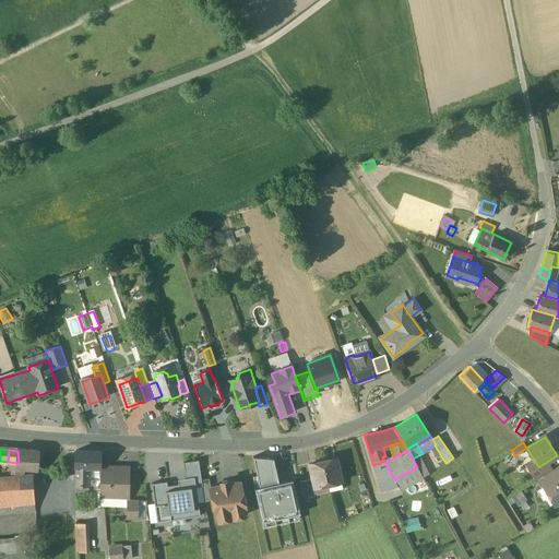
[(35,451),(18,451),(19,463),(20,478),(33,477),(37,477),(35,451)]
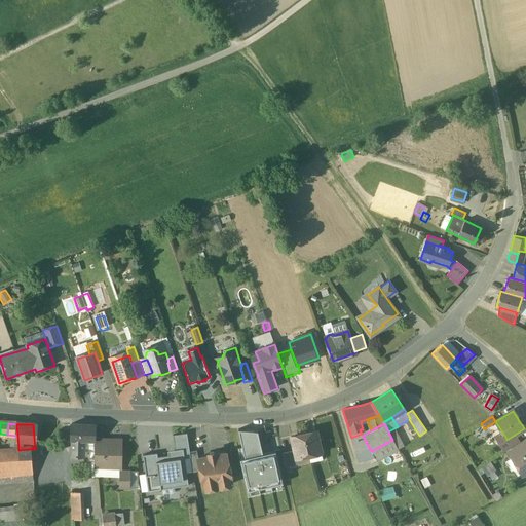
[(86,427),(71,426),(71,451),(83,452),(83,438),(86,438),(86,427)]
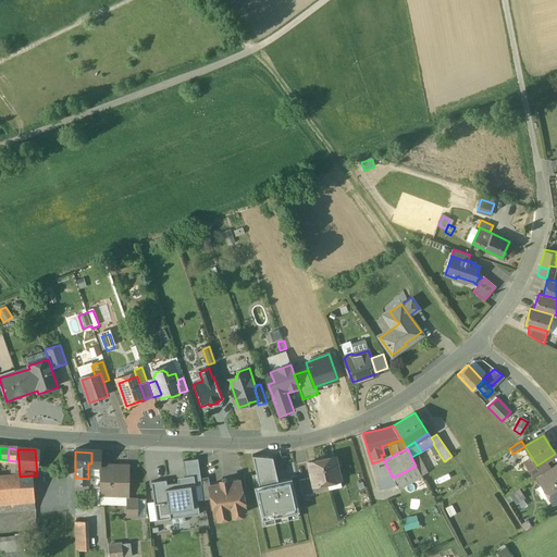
[(100,453),(91,453),(91,463),(88,463),(88,479),(88,481),(97,482),(97,496),(99,496),(99,480),(100,468),(100,467),(100,453)]
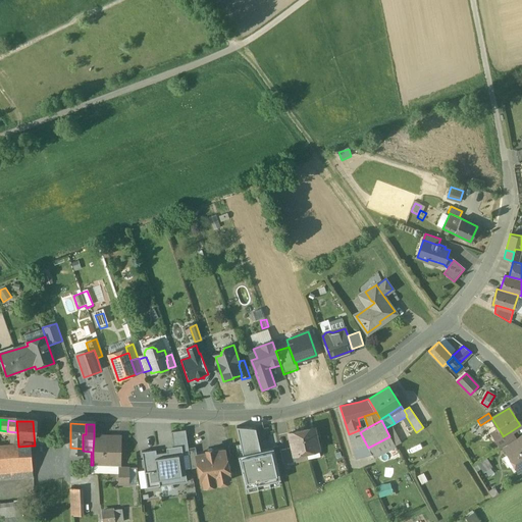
[(313,427),(302,430),(306,452),(318,450),(313,427)]
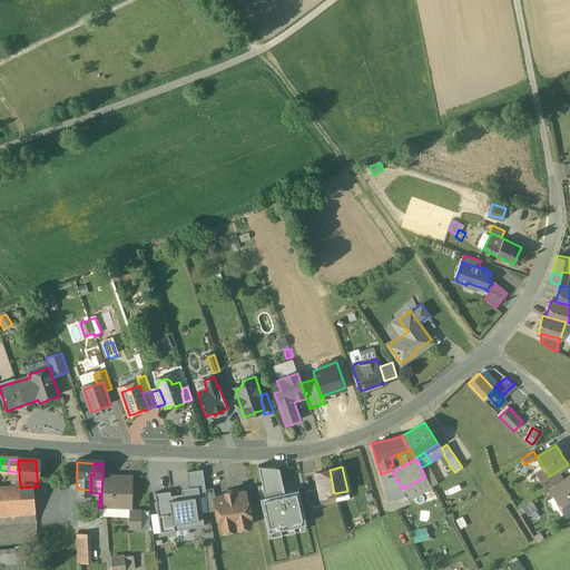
[(267,532),(306,523),(298,489),(285,494),(278,469),(258,469),(266,497),(259,498),(267,532)]
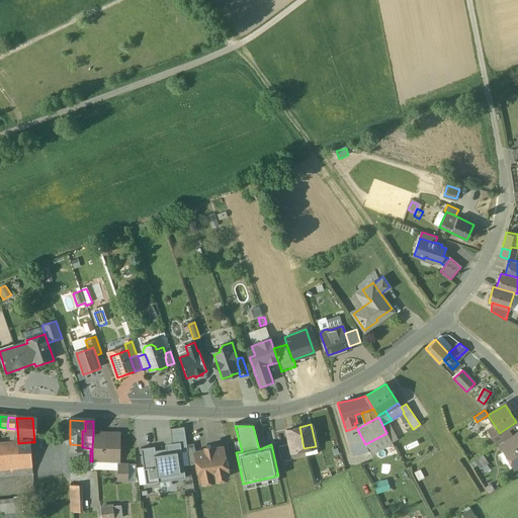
[(299,427),(286,430),(289,444),(291,451),(292,451),(304,448),(299,427)]
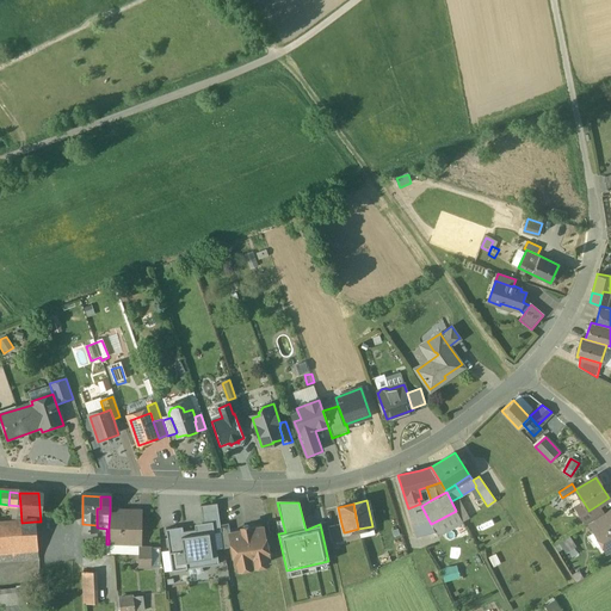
[(420,504),(408,508),(417,537),(434,531),(431,524),(421,506),(420,505),(420,504)]
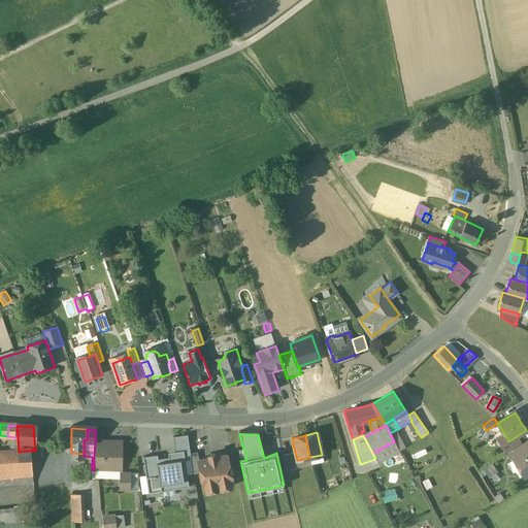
[(508,441),(508,440),(500,446),(506,454),(514,450),(522,444),(517,436),(508,441)]
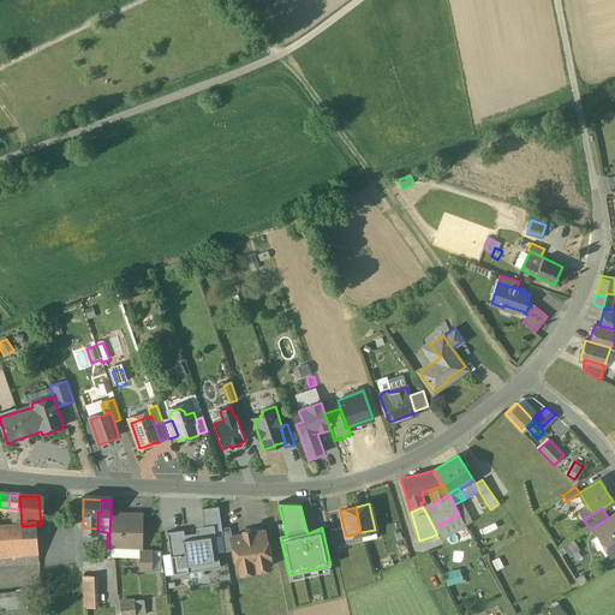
[(218,509),(202,512),(206,533),(215,532),(216,538),(222,537),(221,530),(218,509)]
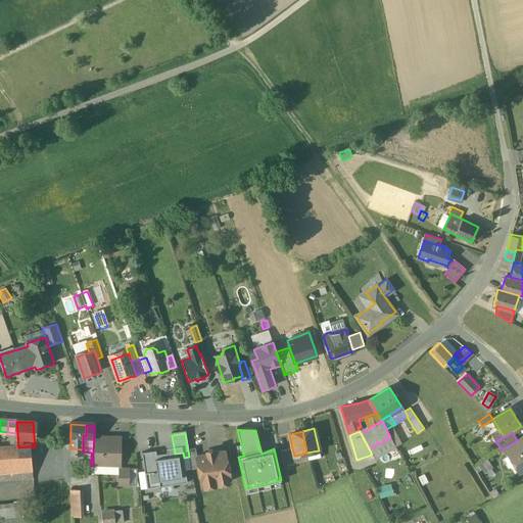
[(522,435),(517,440),(509,445),(513,454),(522,446),(522,435)]
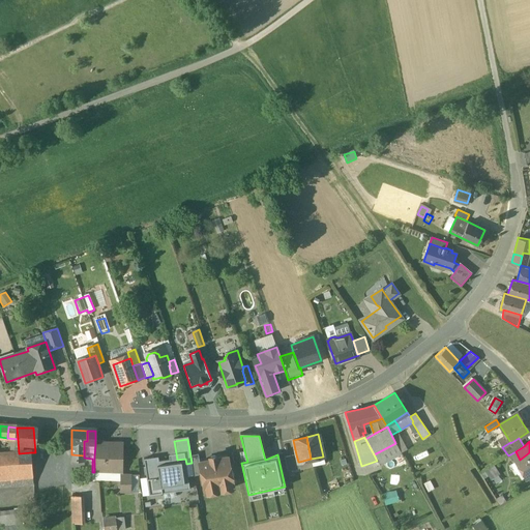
[(395,443),(374,454),(377,461),(379,465),(401,452),(395,443)]
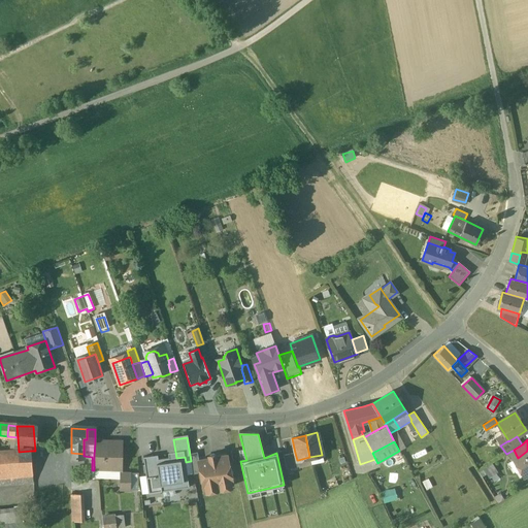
[(122,443),(95,442),(95,443),(94,455),(94,470),(95,470),(121,471),(122,443)]
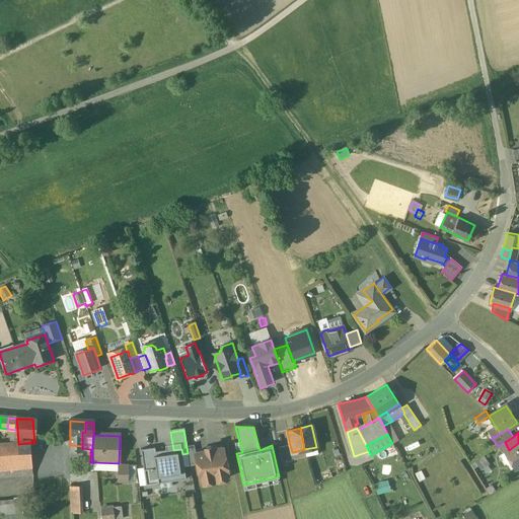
[(18,444),(18,446),(0,448),(0,470),(32,468),(30,443),(18,444)]
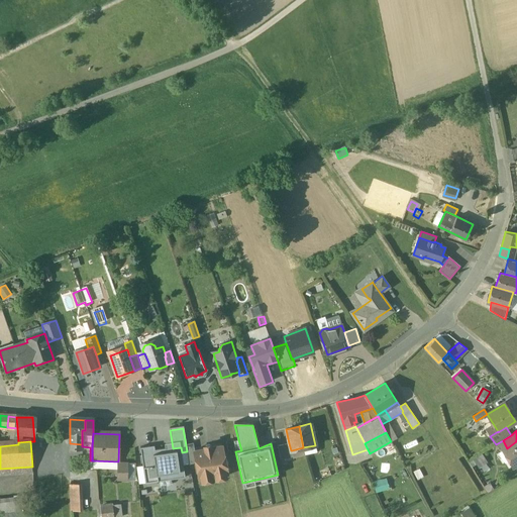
[(516,441),(507,448),(503,450),(509,460),(513,458),(516,464),(516,463),(516,441)]
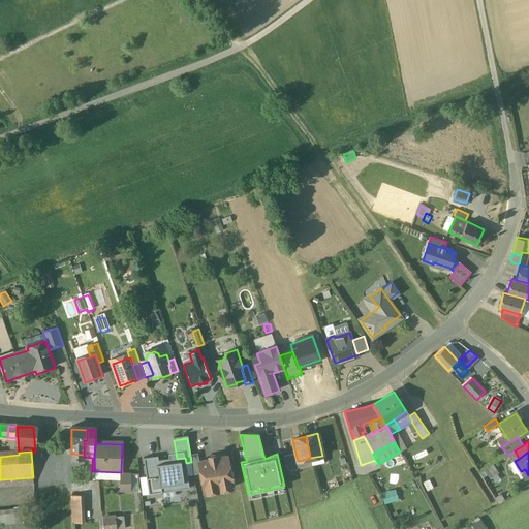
[(84,455),(71,454),(71,470),(92,471),(92,458),(84,457),(84,455)]
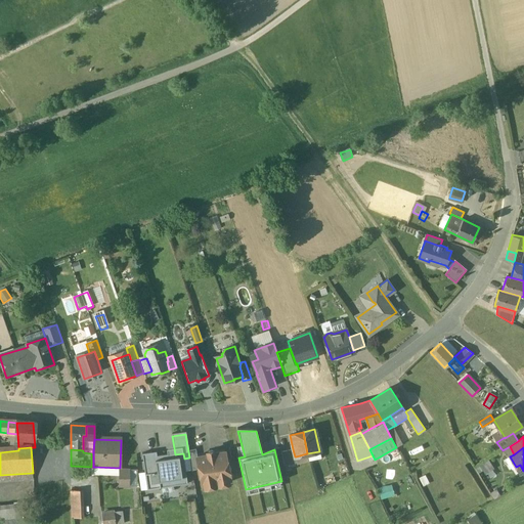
[(293,449),(281,452),(285,466),(297,463),(296,456),(295,456),(293,449)]
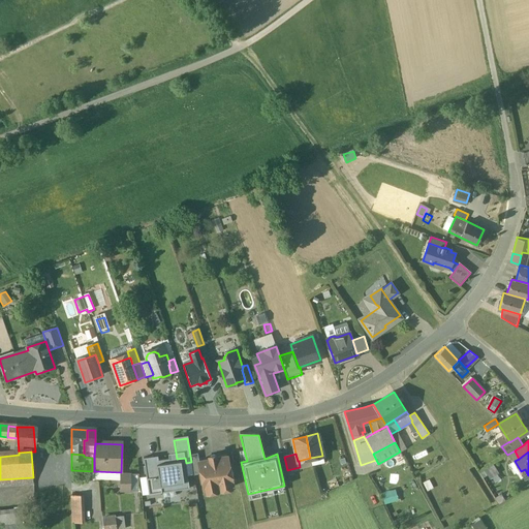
[(198,455),(190,456),(191,462),(193,476),(201,475),(198,463),(199,462),(198,455)]
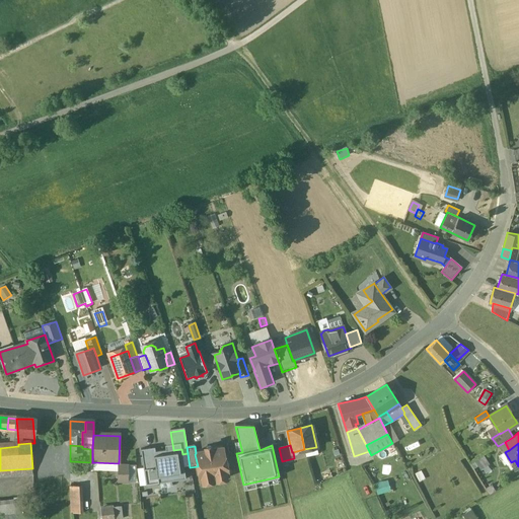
[(212,448),(205,449),(206,452),(196,453),(195,454),(198,466),(201,480),(228,474),(222,448),(212,450),(212,448)]
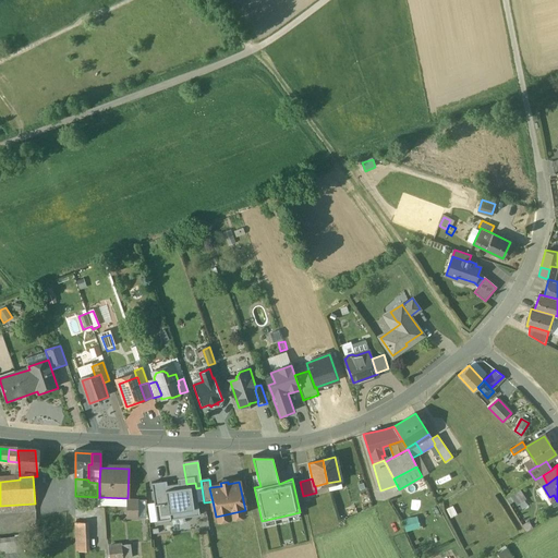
[(162,484),(152,485),(157,522),(171,521),(171,514),(187,512),(189,518),(201,518),(196,488),(195,483),(186,484),(164,488),(162,484)]
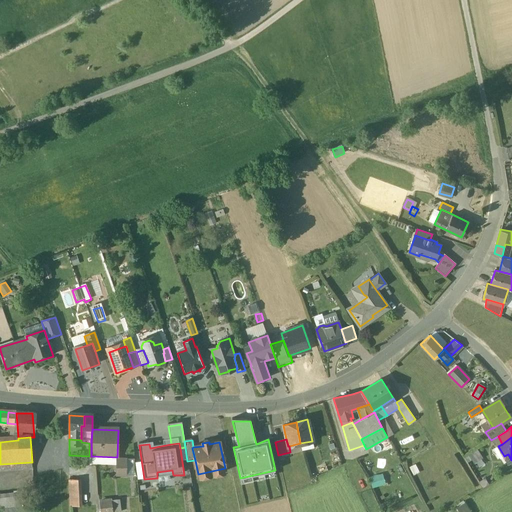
[(469,453),(472,459),(480,456),(478,449),(469,453)]
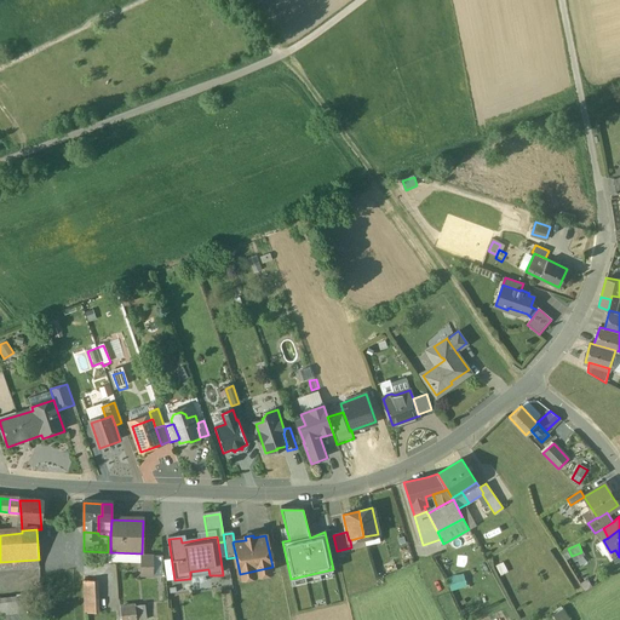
[(108,552),(84,551),(85,563),(109,564),(108,552)]
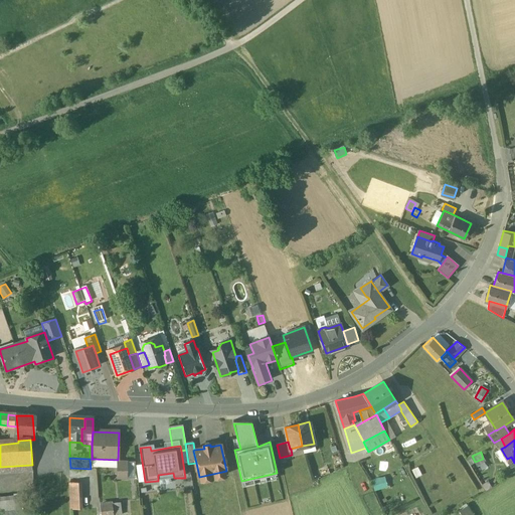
[(118,460),(93,459),(92,459),(93,467),(118,468),(118,463),(118,460)]
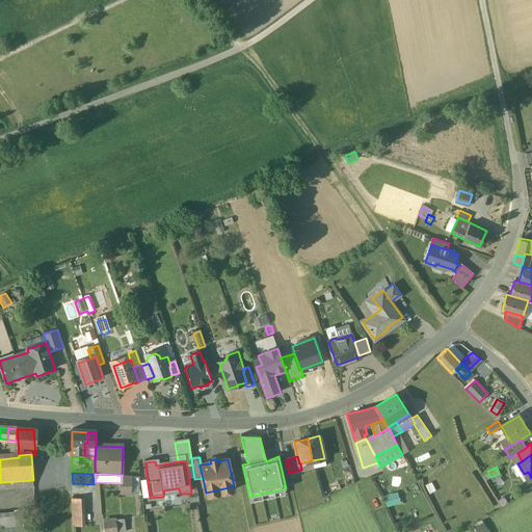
[(122,478),(122,483),(122,496),(131,496),(131,478),(122,478)]
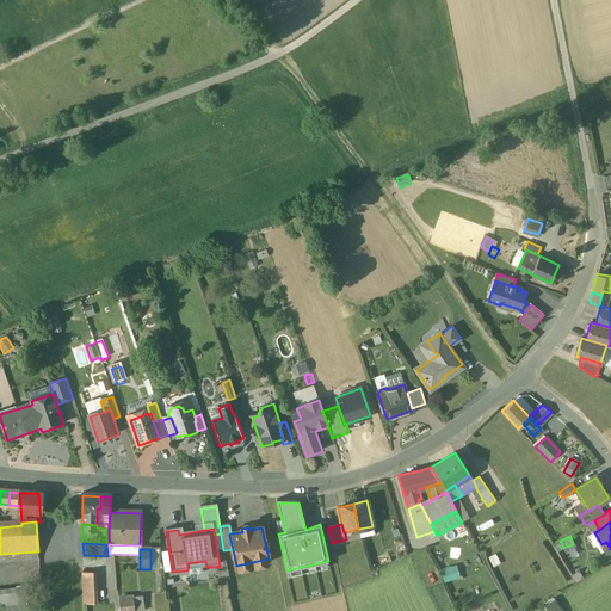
[(443,581),(460,578),(456,565),(440,568),(443,581)]
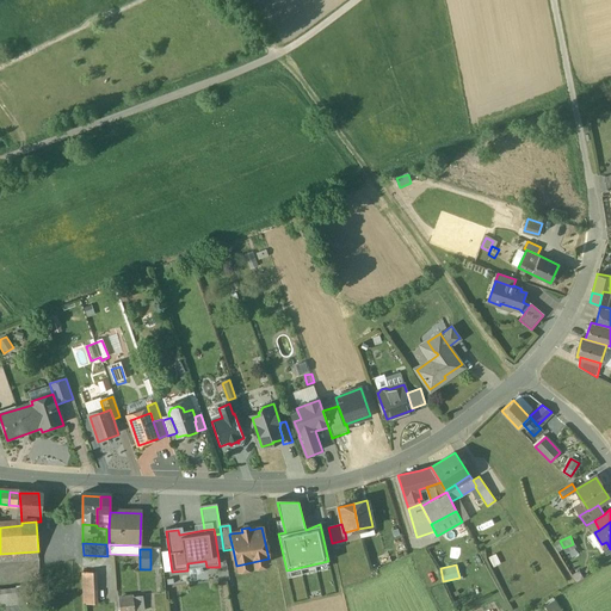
[(98,605),(97,575),(84,575),(84,606),(98,605)]
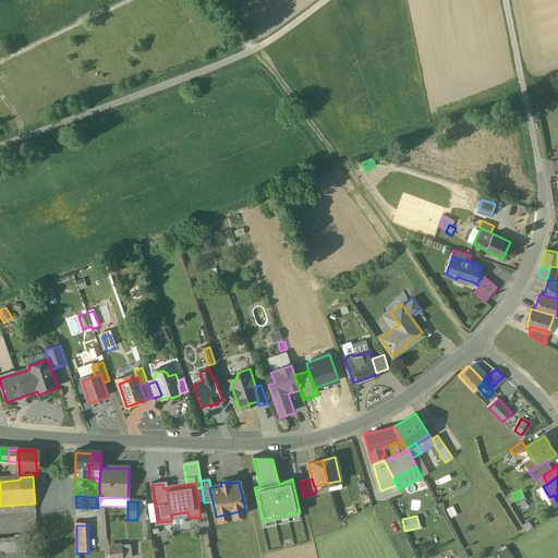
[(0,556),(27,554),(25,537),(0,540),(0,556)]
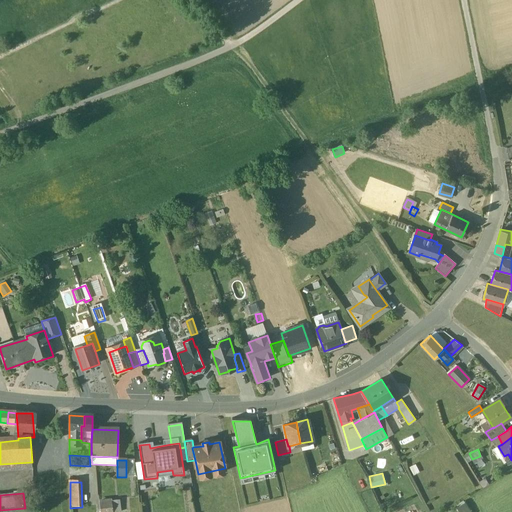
[(112,501),(99,503),(100,511),(104,511),(113,510),(112,501)]
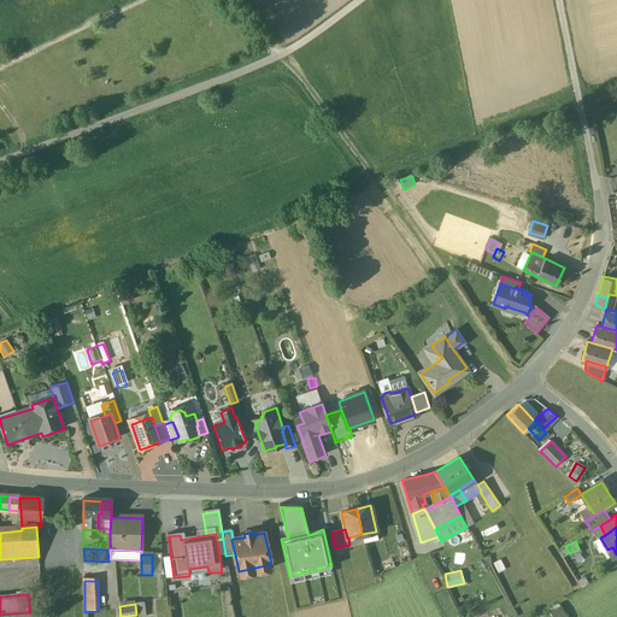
[(145,616),(144,604),(135,604),(136,616),(145,616)]
